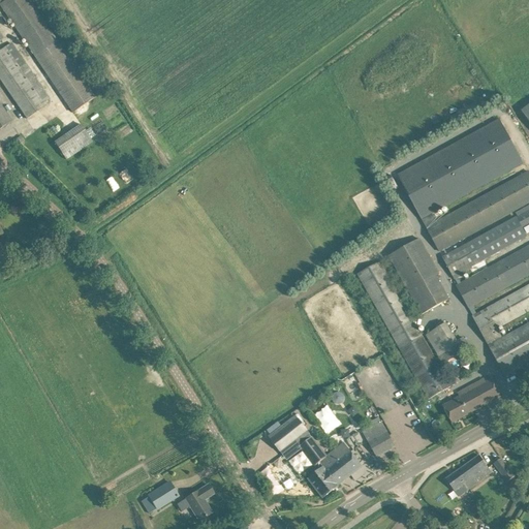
[(31,0),(0,0),(0,2),(1,3),(0,3),(0,6),(74,113),(99,96),(31,0)]
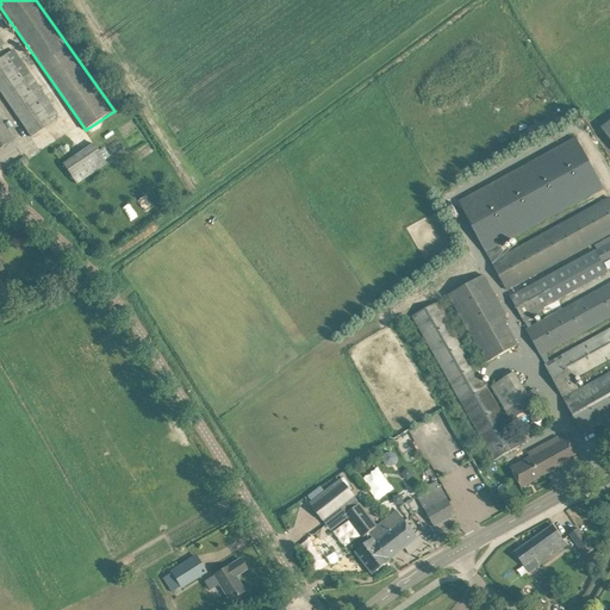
[(0,91),(31,137),(55,122),(53,119),(57,116),(13,51),(12,50),(0,58),(0,91)]
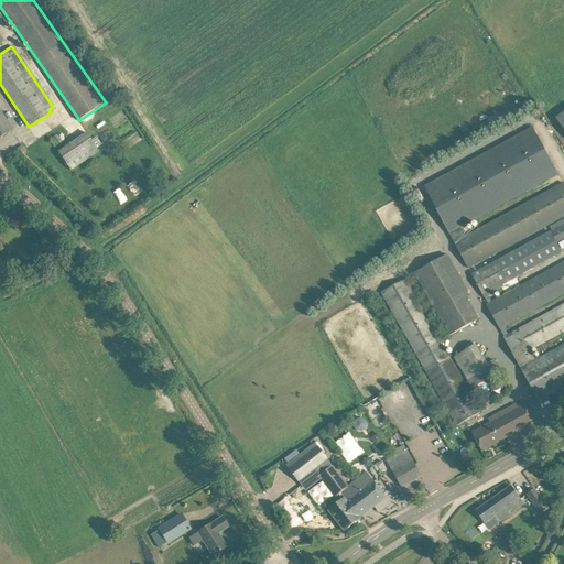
[(0,137),(11,129),(0,112),(0,105),(1,105),(0,104),(0,137)]
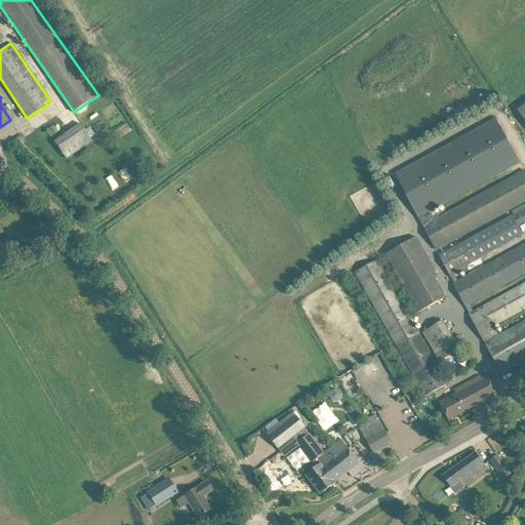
[(519,162),(495,119),(395,174),(418,217),(519,162)]
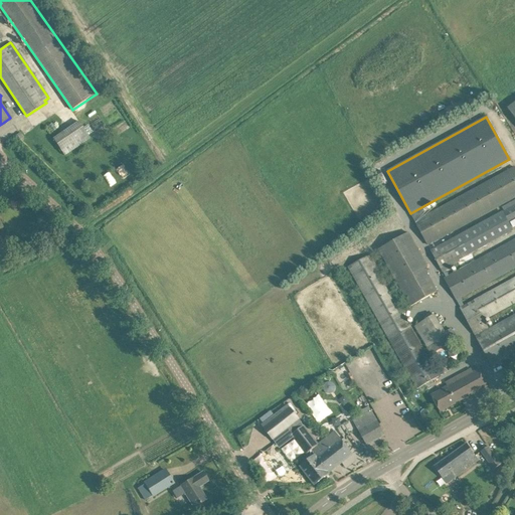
[(76,120),(50,138),(63,156),(90,138),(76,120)]
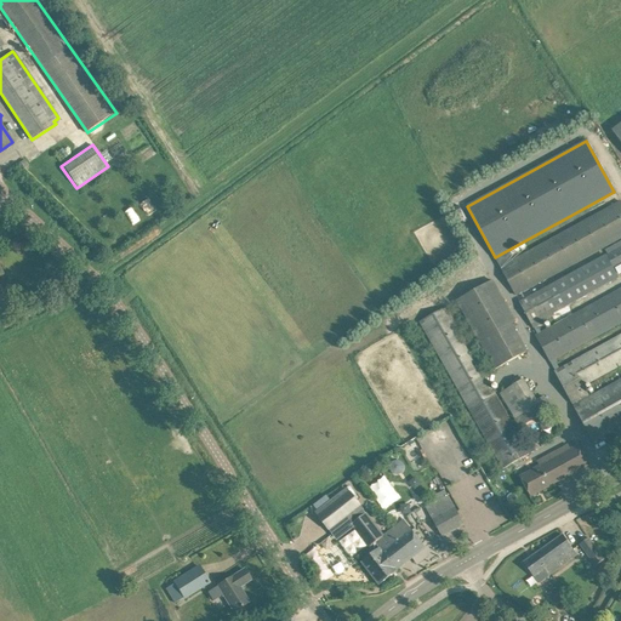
[(516,297),(620,239),(620,201),(620,200),(511,261),(500,267),(516,297)]
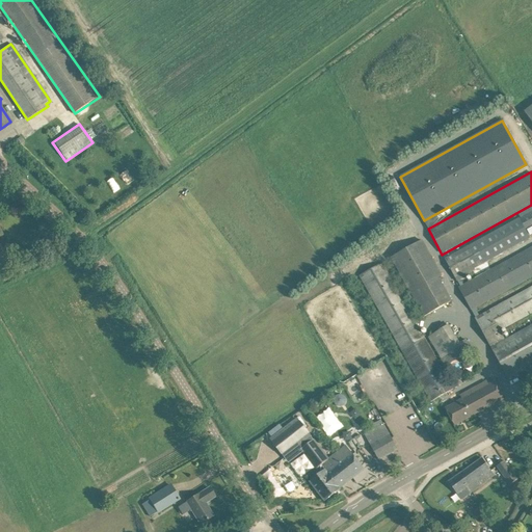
[(531,208),(517,215),(520,218),(445,260),(457,282),(464,277),(464,276),(475,270),(475,269),(530,238),(526,231),(531,227),(531,208)]
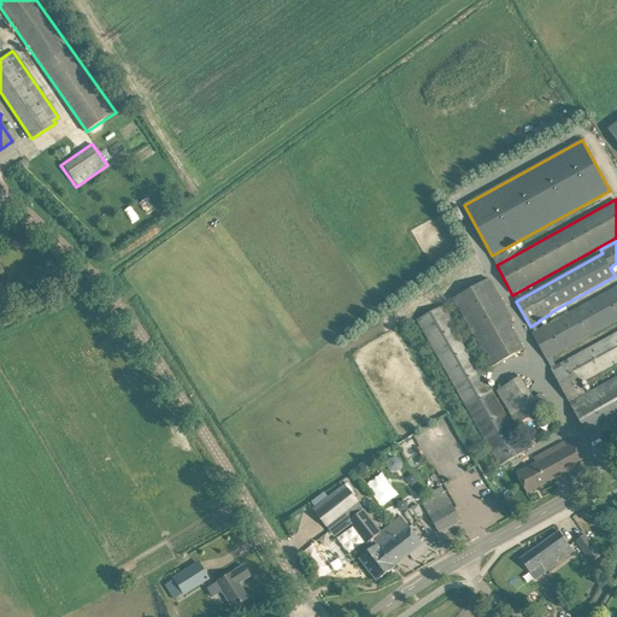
[(509,321),(512,318),(489,278),(453,299),(492,368),(524,350),(509,321)]
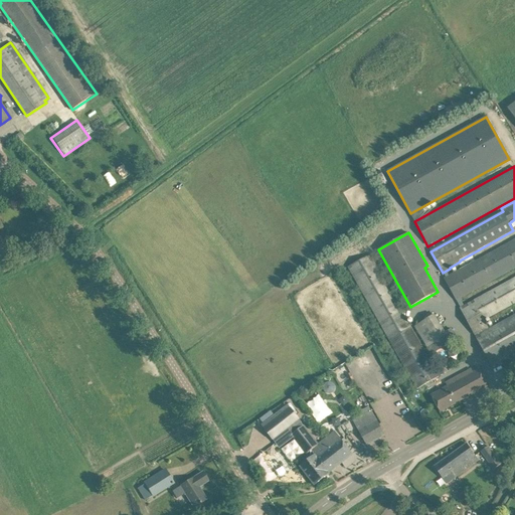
[(514,237),(444,278),(457,301),(514,269),(514,237)]
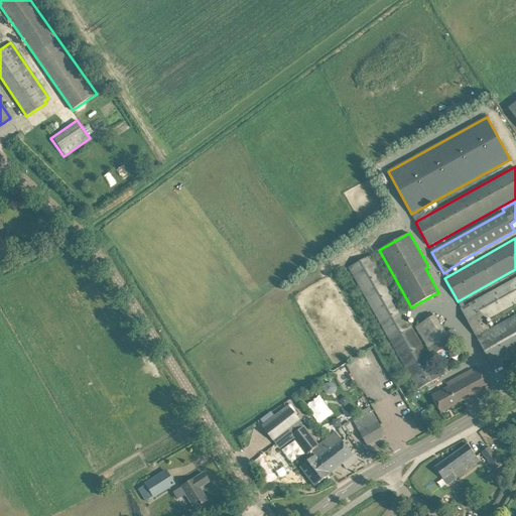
[(371,255),(349,267),(418,389),(439,377),(371,255)]
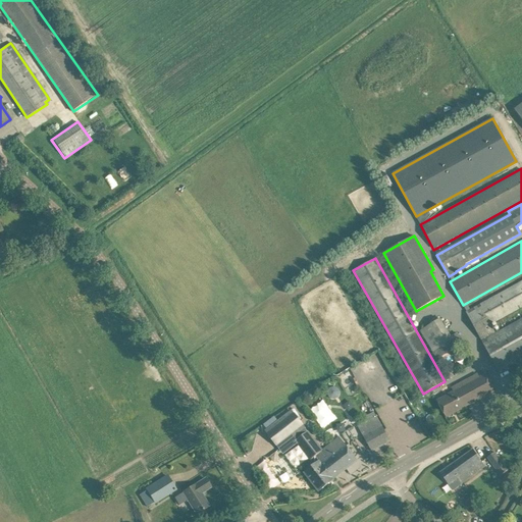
[(521,281),(467,313),(500,372),(521,359),(521,317),(493,333),(489,324),(521,307),(521,281)]
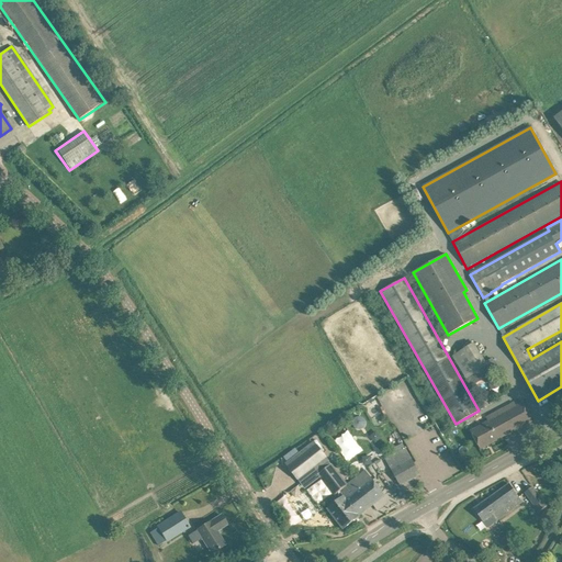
[(478,349),(482,347),(478,340),(452,357),(471,386),(499,369),(493,358),(486,362),(478,349)]
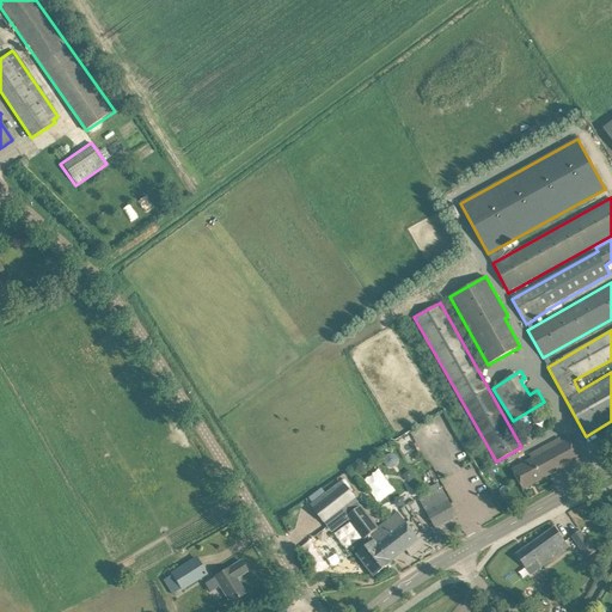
[(542,447),(542,450),(533,453),(536,458),(513,470),(524,490),(580,459),(569,439),(562,442),(558,438),(542,447)]
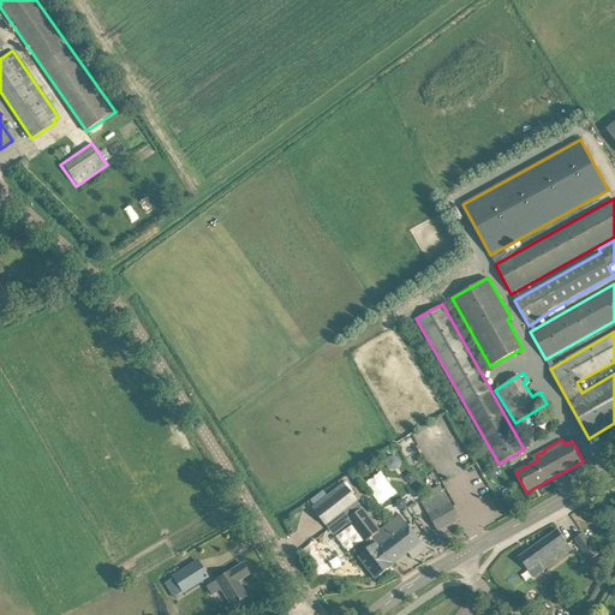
[(381,471),(364,483),(381,506),(398,493),(381,471)]
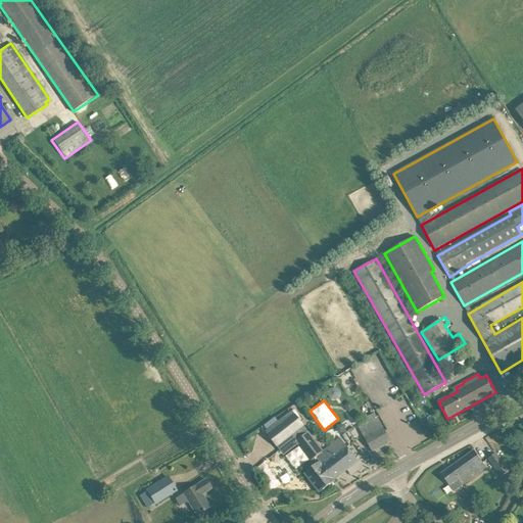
[(268,431),(267,432),(282,453),(296,442),(295,441),(308,432),(292,413),(279,423),(268,431)]
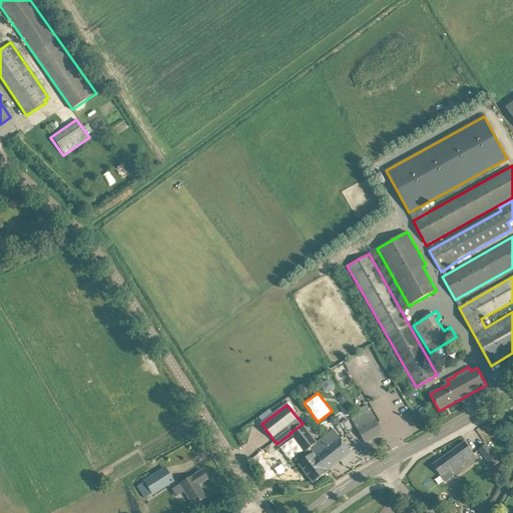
[(352,420),(367,445),(384,435),(379,426),(370,410),(352,420)]
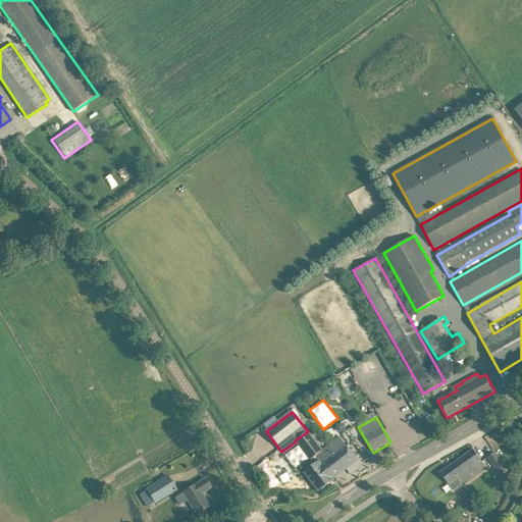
[(308,431),(295,440),(296,441),(310,460),(315,457),(319,461),(304,473),(319,492),(334,480),(333,479),(358,461),(352,453),(340,437),(322,451),(308,431)]
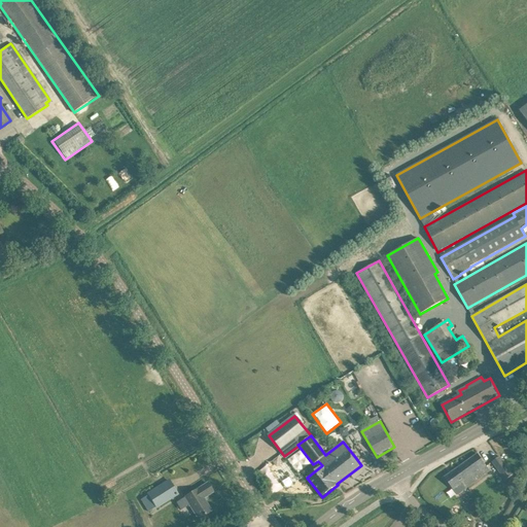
[(461,465),(445,478),(448,482),(453,490),(462,483),(466,488),(473,483),(490,471),(478,454),(461,465)]
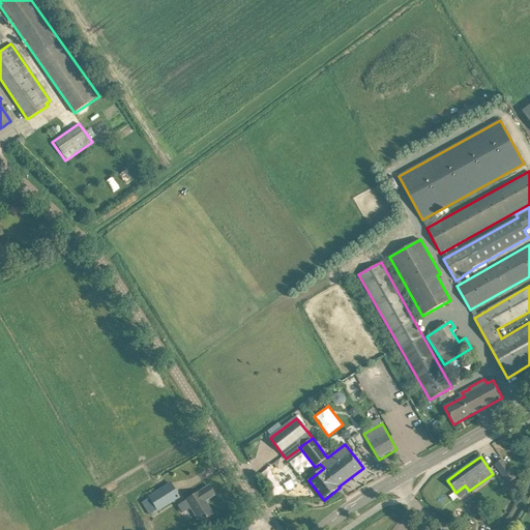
[(516,477),(503,460),(496,466),(507,482),(516,477)]
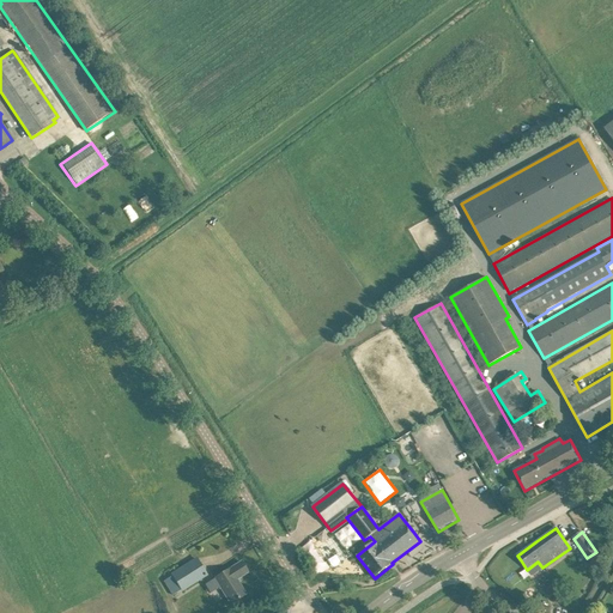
[(423,559),(439,551),(436,545),(420,553),(423,559)]
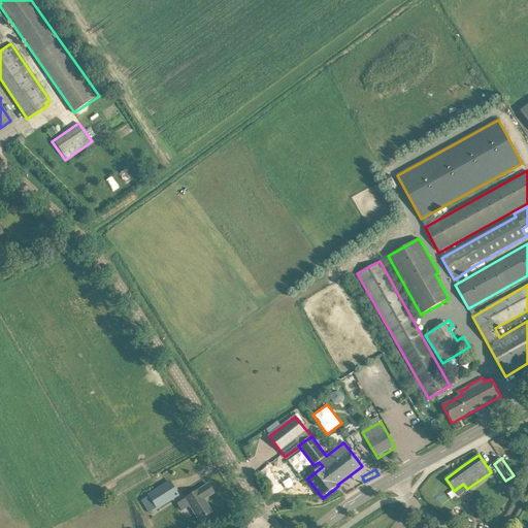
[(147,496),(140,500),(149,513),(156,508),(156,509),(178,495),(169,482),(146,495),(147,496)]
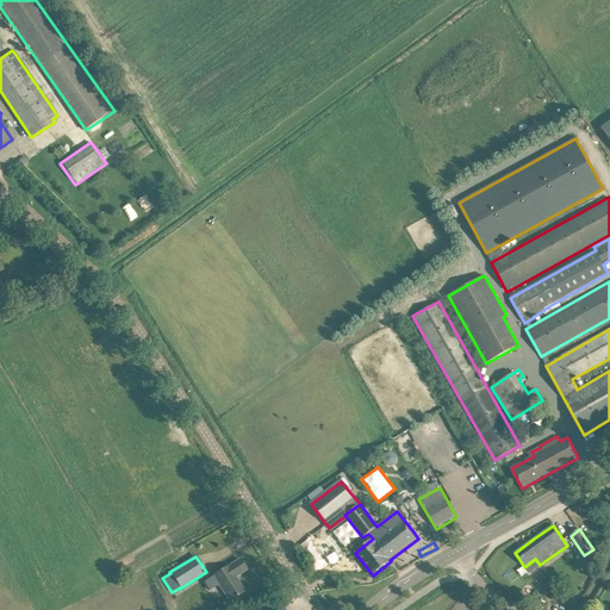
[(213,576),(204,583),(210,591),(219,585),(223,591),(230,601),(244,592),(235,577),(247,570),(240,559),(235,562),(230,566),(213,576)]
